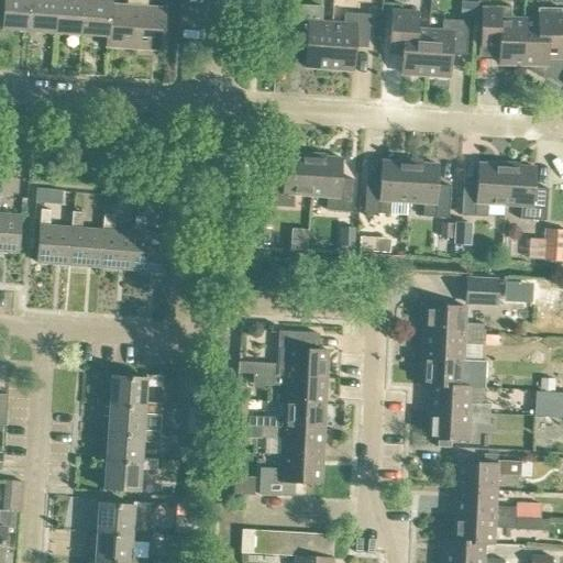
[(28,32),(30,0),(2,0),(1,30),(28,32)]
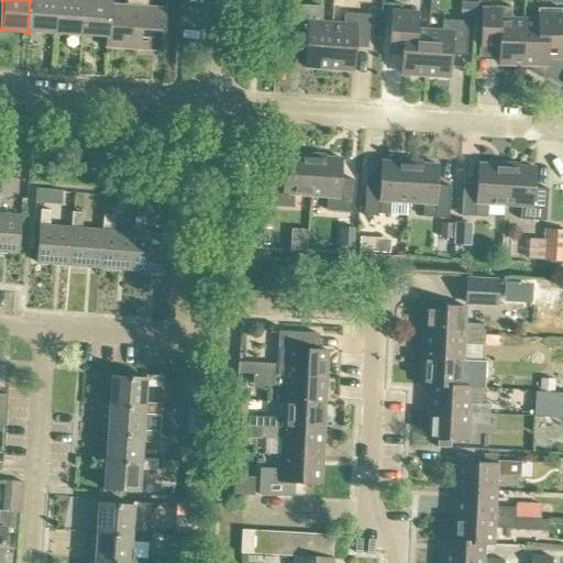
[(30,0),(28,32),(54,33),(56,0),(30,0)]
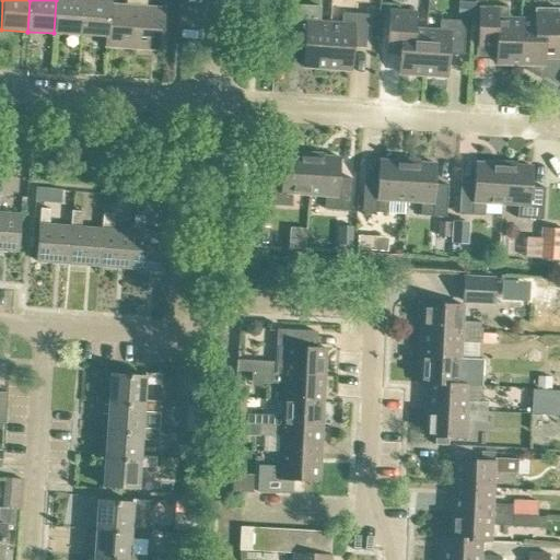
[(56,0),(54,33),(80,35),(82,0),(56,0)]
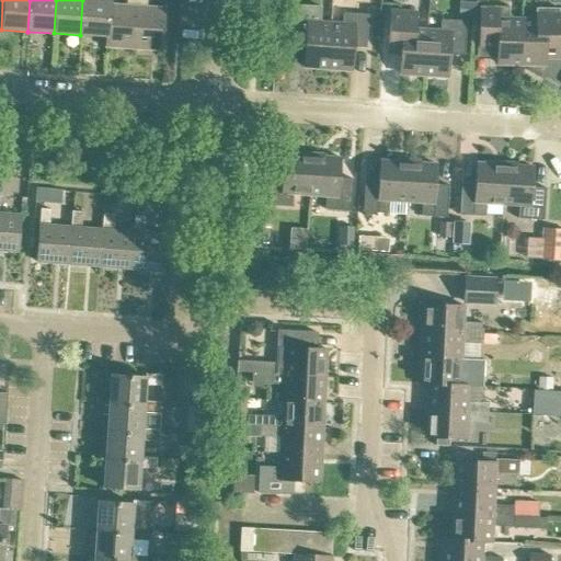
[(82,0),(80,35),(105,37),(106,37),(109,6),(110,6),(110,2),(94,1),(94,0),(82,0)]
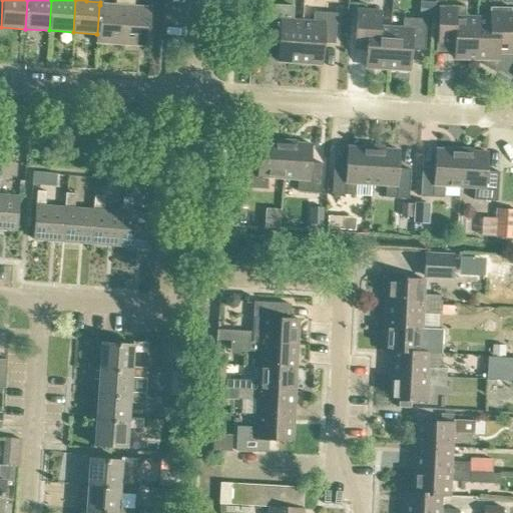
[(97,34),(96,34),(96,44),(121,45),(124,0),(114,0),(114,6),(100,5),(99,5),(97,34)]
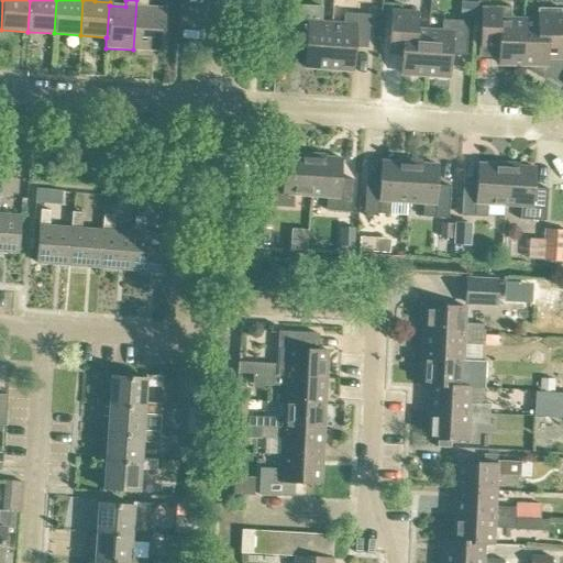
[(136,0),(133,50),(162,52),(164,9),(146,8),(146,0),(136,0)]
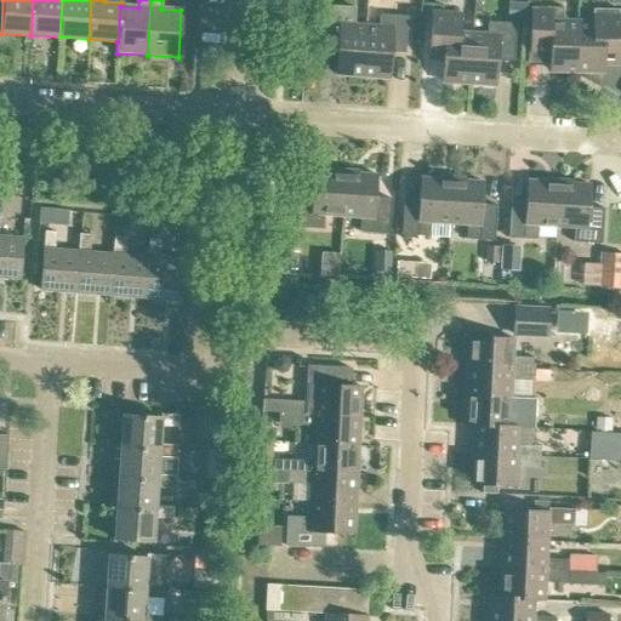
[(525,21),(527,4),(508,3),(507,20),(525,21)]
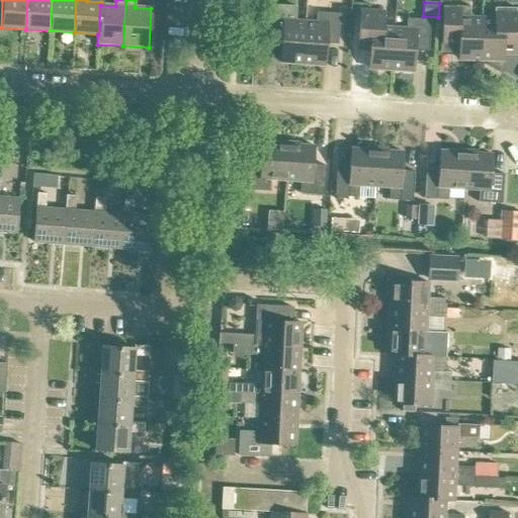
[(305,23),(295,22),(296,7),(267,5),(264,40),(270,41),(280,41),(279,62),(301,64),(305,23)]
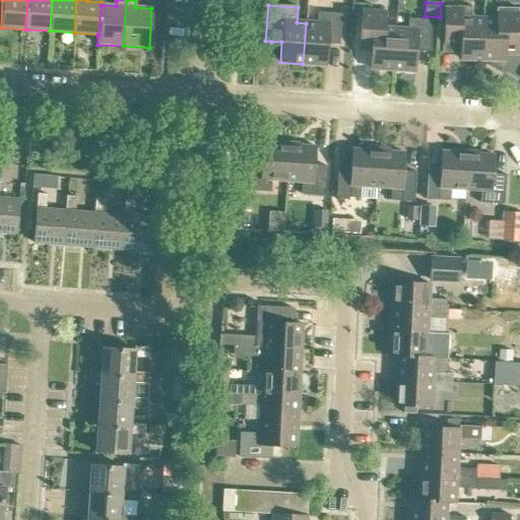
[(482,60),(483,18),(470,18),(471,7),(443,6),(442,46),(460,46),(460,60),(482,60)]
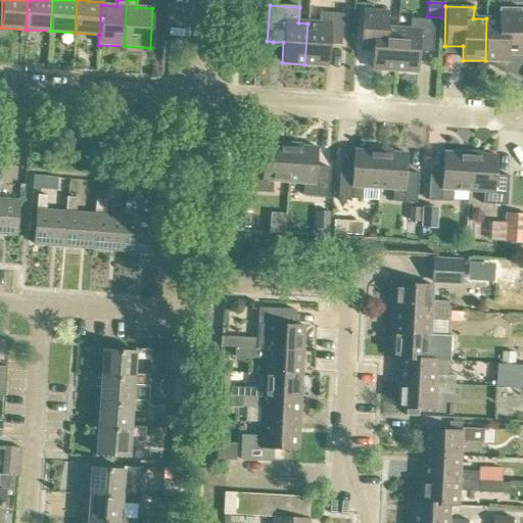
[(522,10),(521,11),(521,8),(500,8),(498,19),(486,18),(485,60),(508,61),(508,56),(522,55),(522,10)]
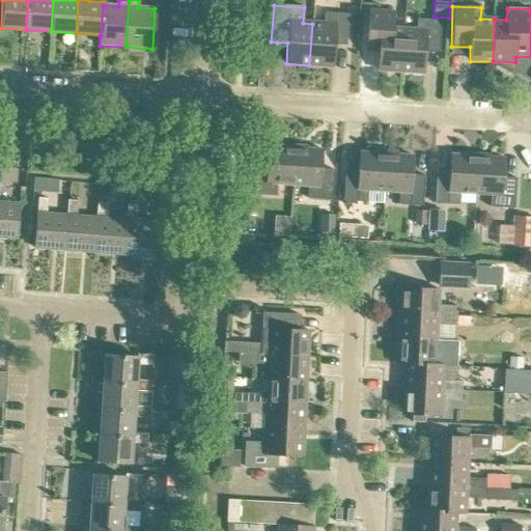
[(393,12),(369,11),(366,48),(379,49),(378,71),(400,72),(403,30),(392,29),(393,12)]
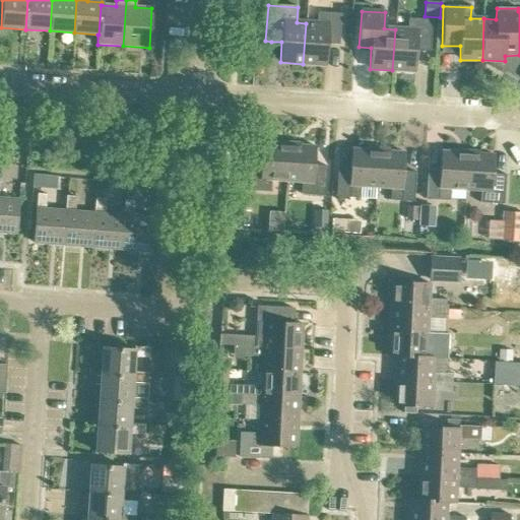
[(306,23),(303,64),(325,66),(327,45),(339,45),(341,14),(317,12),(317,23),(306,23)]
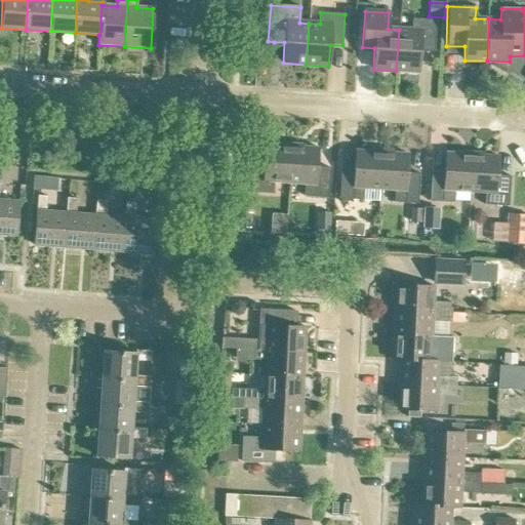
[(411,30),(399,30),(396,71),(418,73),(419,51),(434,52),(436,21),(412,18),(411,30)]
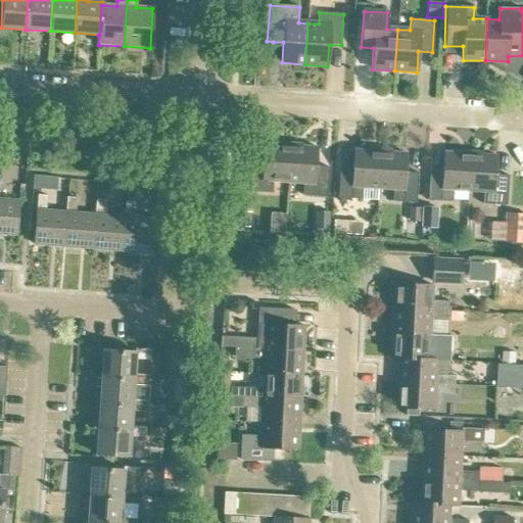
[(288,183),(290,146),(264,144),(263,163),(250,162),(248,192),(272,194),(273,182),(288,183)]
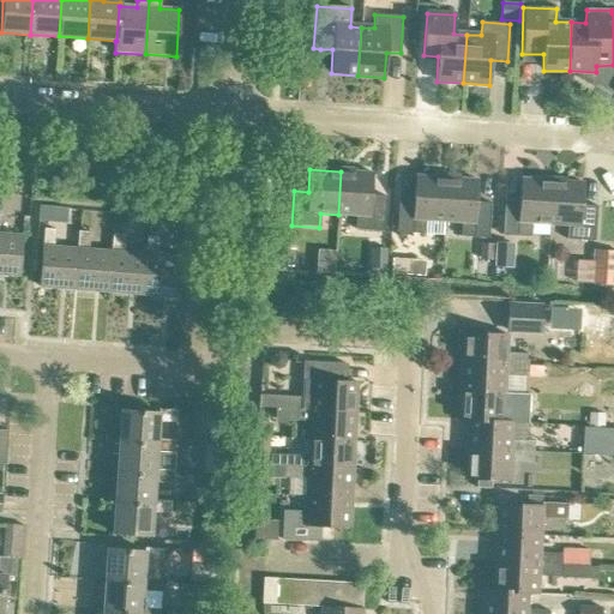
[(372,174),(341,172),(338,215),(356,216),(355,230),(383,232),(385,197),(371,196),(372,174)]
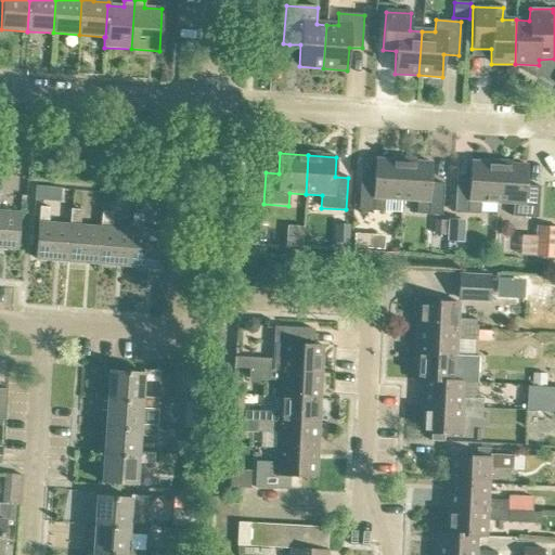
[(401,201),(403,162),(375,159),(374,180),(361,179),(358,210),(383,211),(384,198),(401,201)]
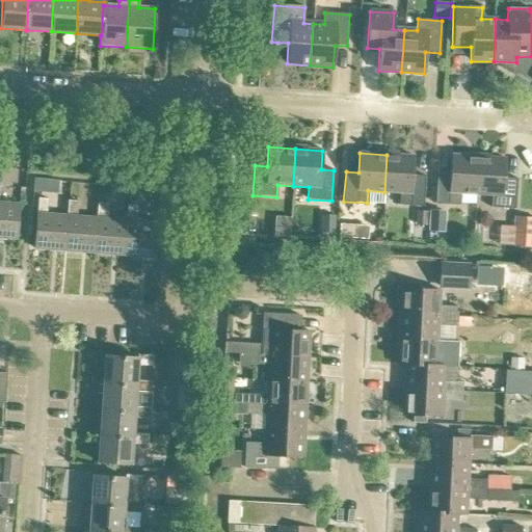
[(387,155),(384,192),(399,193),(399,206),(423,207),(425,177),(413,176),(414,157),(387,155)]
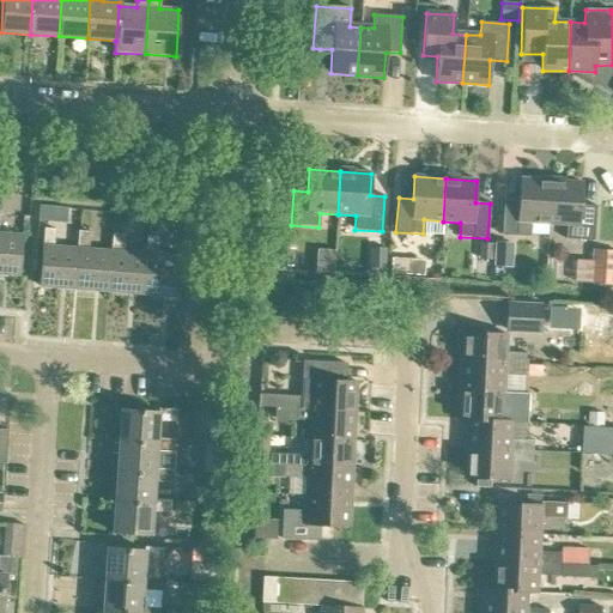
[(548,224),(551,181),(520,180),(519,201),(504,200),(501,235),(529,237),(529,223),(548,224)]
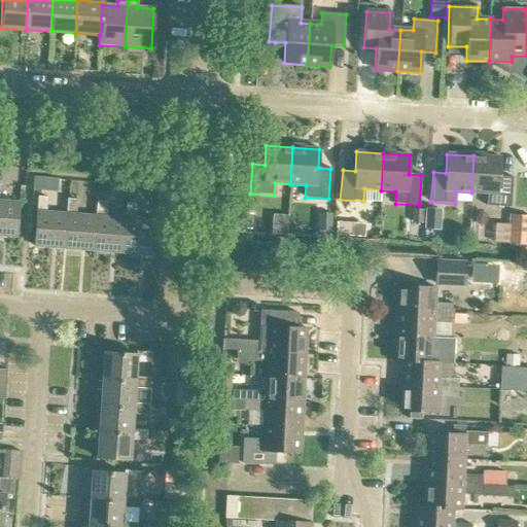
[(500,157),(473,155),(471,192),(488,194),(487,206),(510,208),(512,177),(499,176),(500,157)]
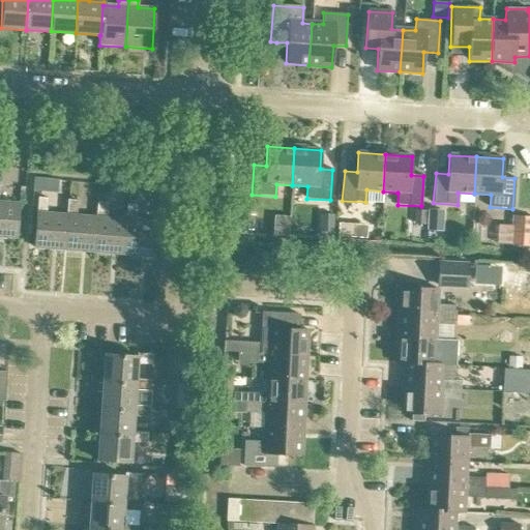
[(47,193),(48,179),(33,178),(32,192),(47,193)]
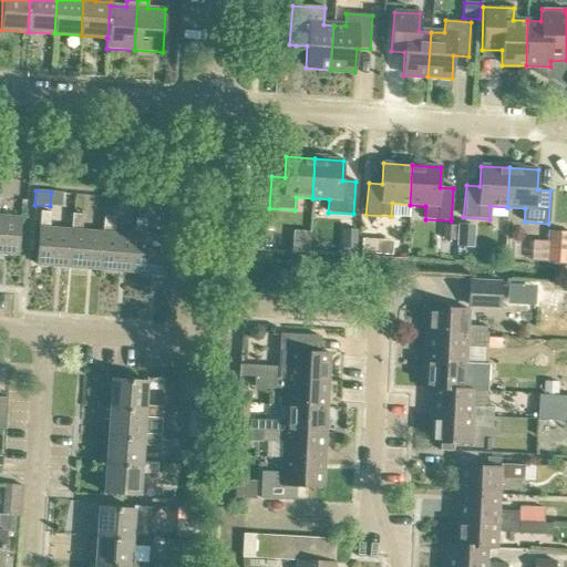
[(169,229),(184,230),(186,203),(172,202),(169,229)]
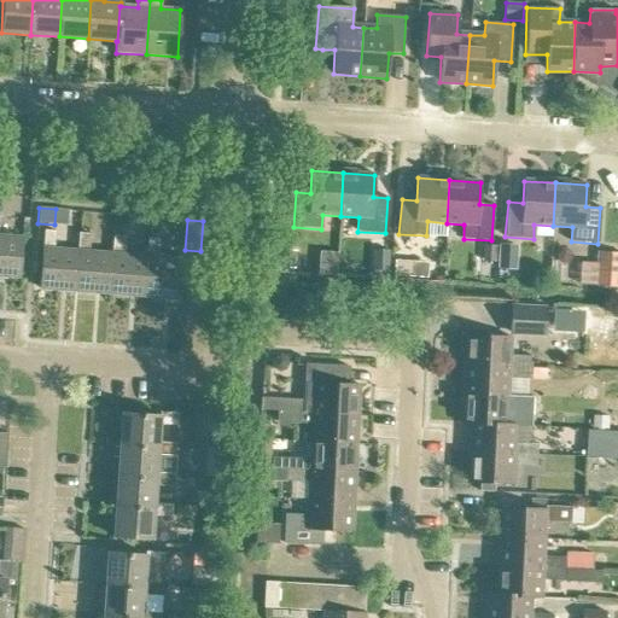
[(79,251),(77,251),(54,249),(56,232),(45,231),(40,290),(76,292),(79,251)]
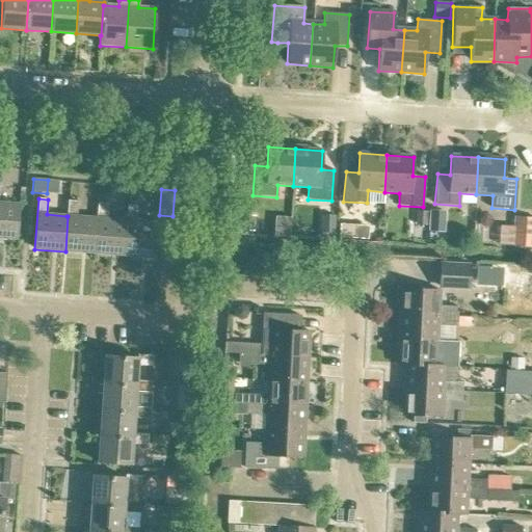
[(68,201),(67,216),(68,216),(65,251),(95,254),(98,218),(97,218),(76,216),(77,202),(68,201)]
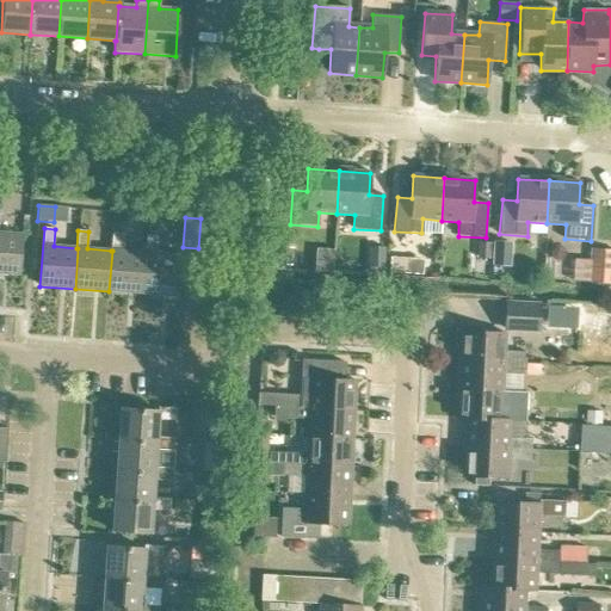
[(0,273),(19,276),(22,234),(0,233),(0,273)]
